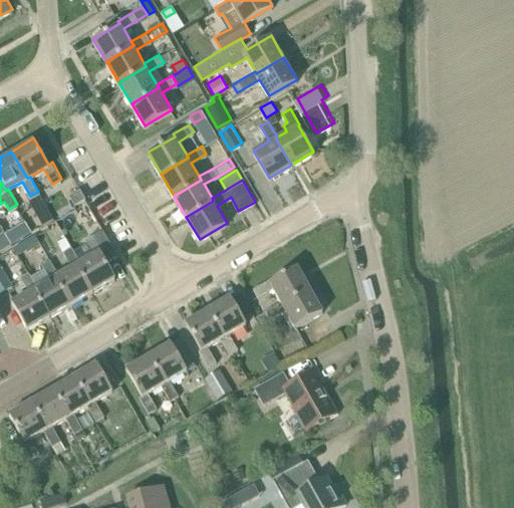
[(80,188),(69,194),(74,203),(85,197),(80,188)]
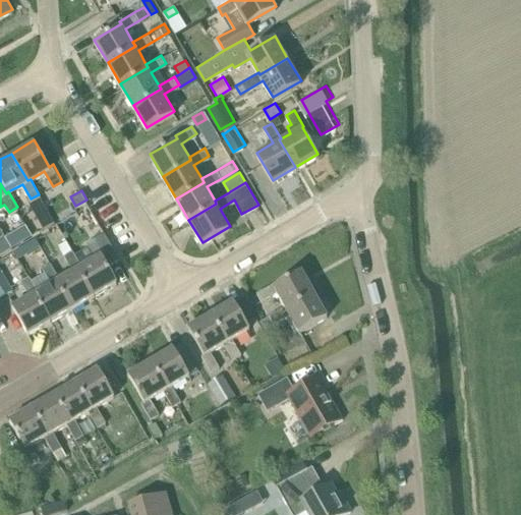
[(48,209),(37,215),(44,226),(54,220),(48,209)]
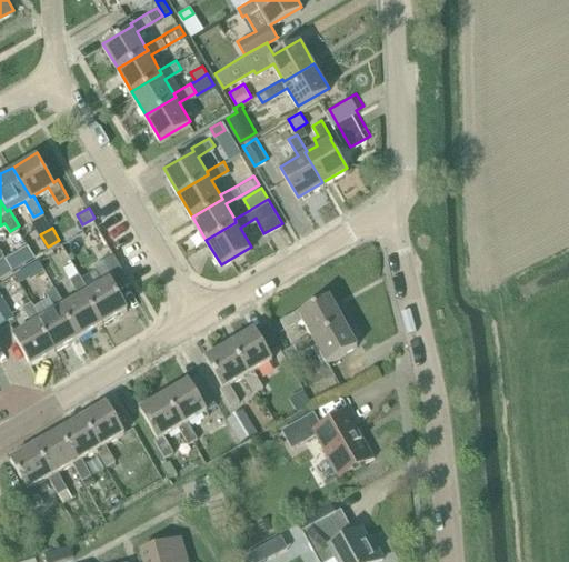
[(11,269),(20,264),(13,251),(5,256),(11,269)]
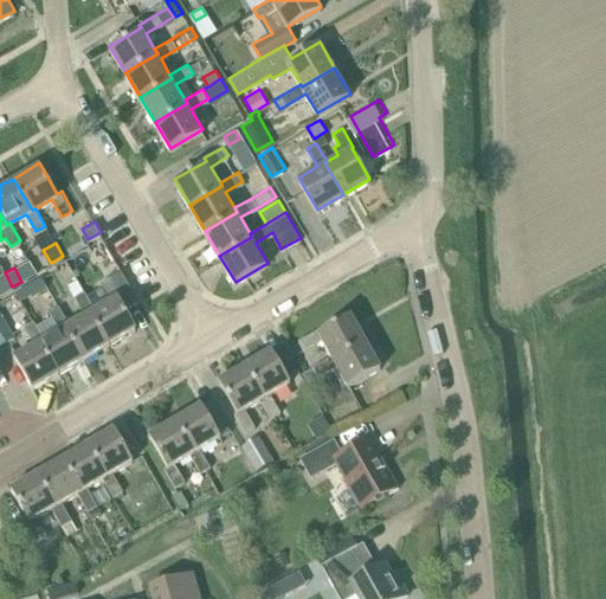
[(110,298),(95,308),(91,310),(110,341),(135,326),(124,307),(139,298),(121,268),(100,281),(110,298)]
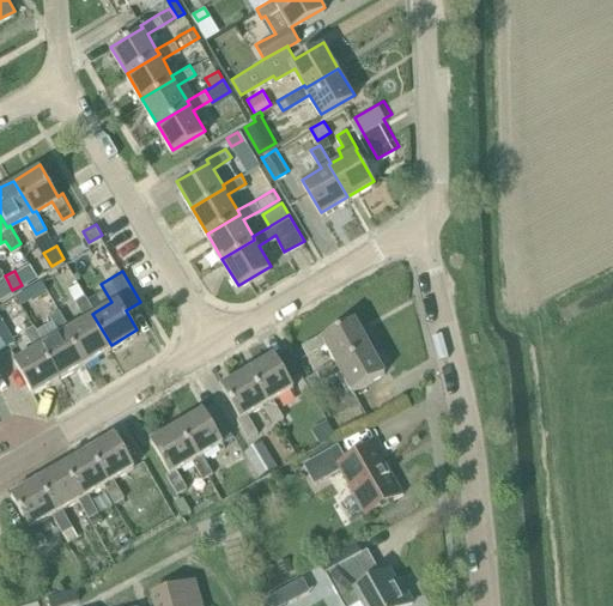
[(5,276),(0,278),(0,294),(1,296),(12,290),(5,276)]
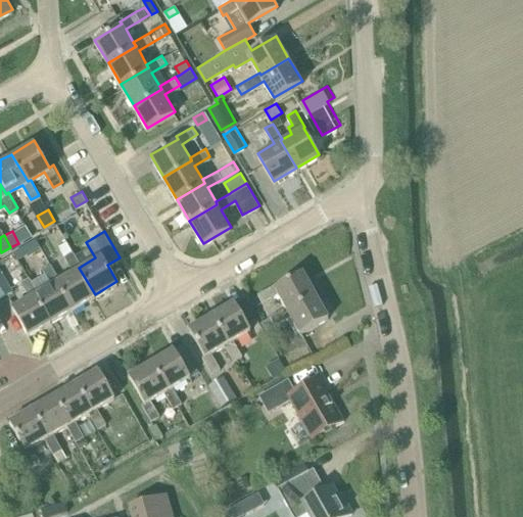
[(35,237),(22,244),(28,252),(40,245),(35,237)]
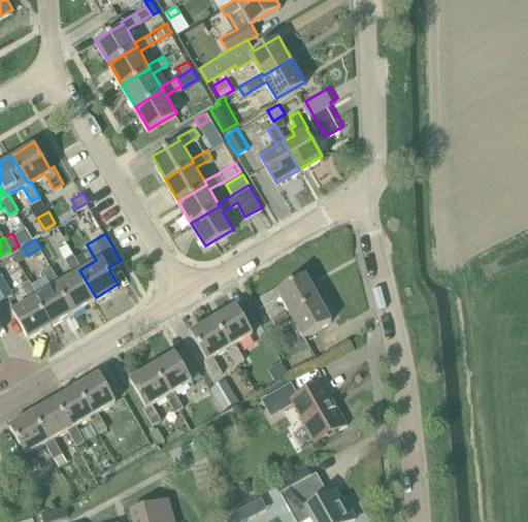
[(66,241),(58,246),(65,257),(73,253),(66,241)]
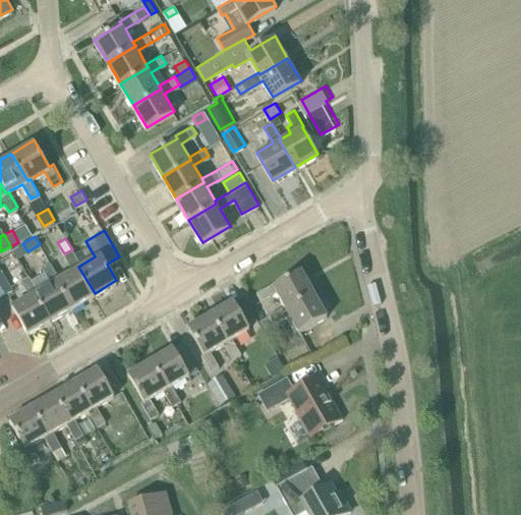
[(64,253),(73,270),(60,278),(57,279),(72,306),(95,293),(78,267),(81,265),(72,249),(64,253)]
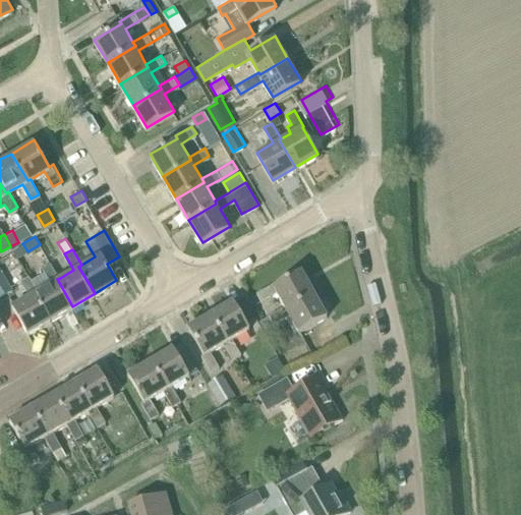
[(51,262),(43,267),(52,282),(38,290),(35,292),(51,319),(72,306),(57,279),(60,278),(51,262)]
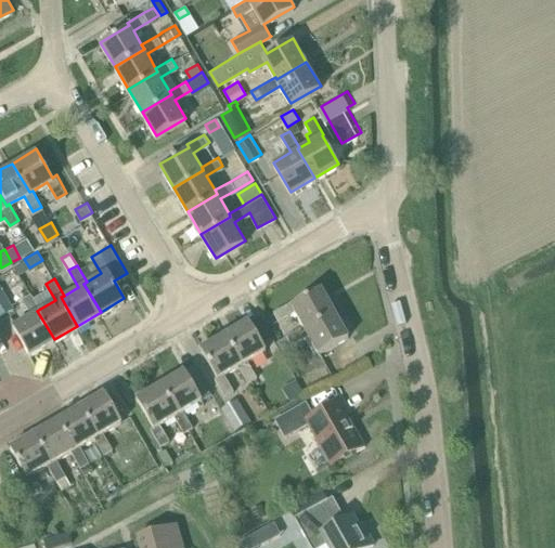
[(0,314),(13,307),(0,284),(0,314)]
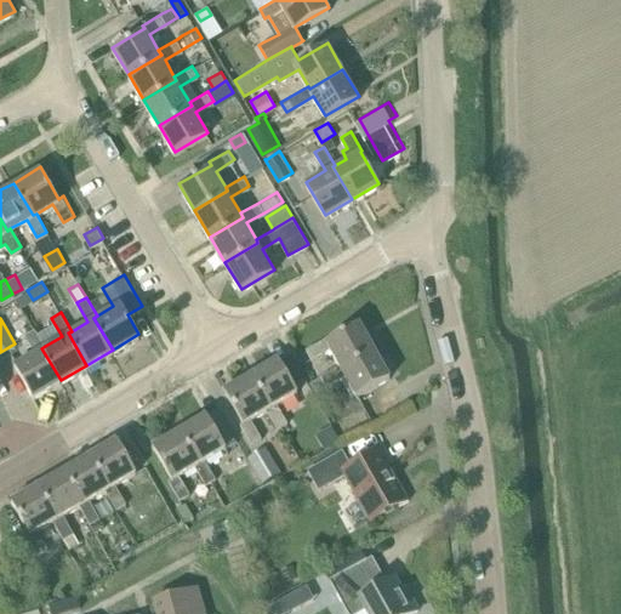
[(375,347),(360,320),(328,339),(325,335),(306,347),(312,357),(330,346),(340,363),(341,367),(375,347)]
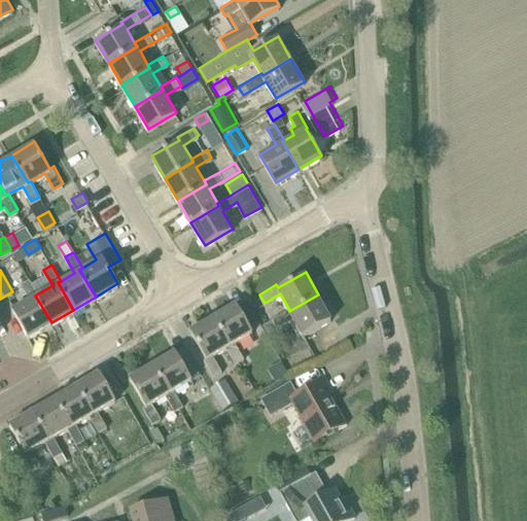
[(12,309),(29,336),(51,322),(35,296),(38,293),(29,278),(21,283),(30,299),(12,309)]
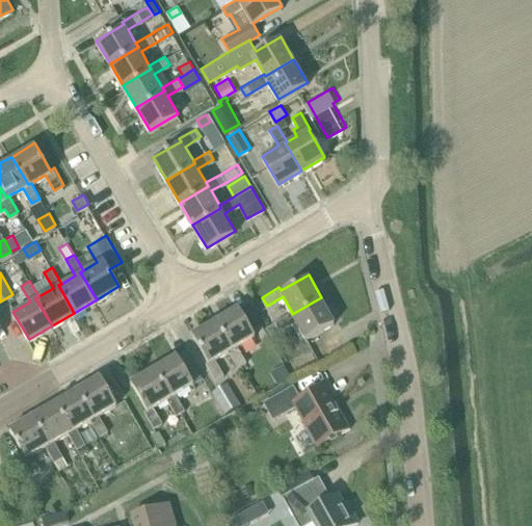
[(295,319),(306,337),(334,321),(321,297),(292,314),(291,311),(265,325),(269,334),(295,319)]
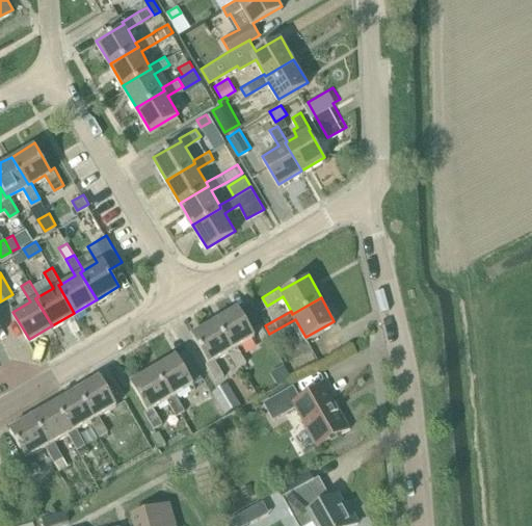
[(237,344),(255,334),(251,330),(263,322),(249,301),(239,308),(238,306),(215,319),(232,347),(229,349),(238,365),(246,360),(237,344)]
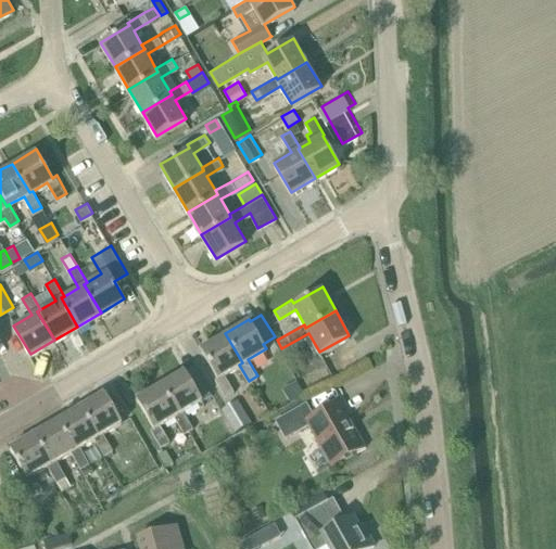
[(225,372),(239,365),(242,362),(225,333),(201,347),(218,375),(215,377),(226,394),(235,390),(225,372)]
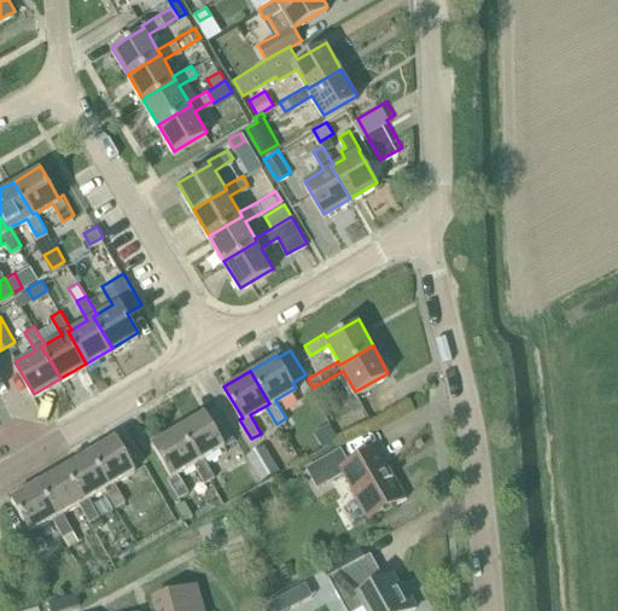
[(205,411),(179,426),(198,459),(194,461),(205,479),(215,475),(204,455),(225,443),(205,411)]
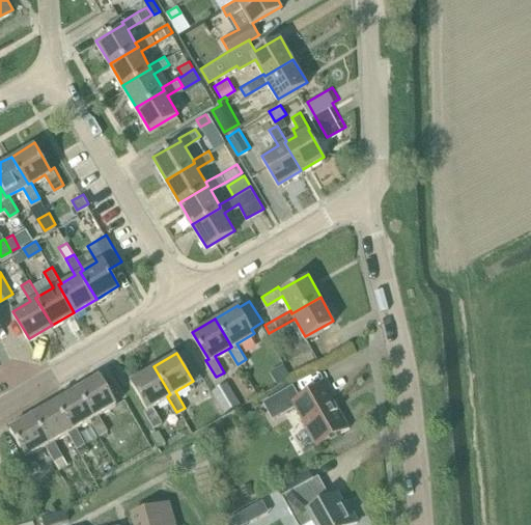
[(131,380),(147,407),(144,409),(154,425),(162,420),(152,405),(167,396),(170,394),(154,366),(131,380)]
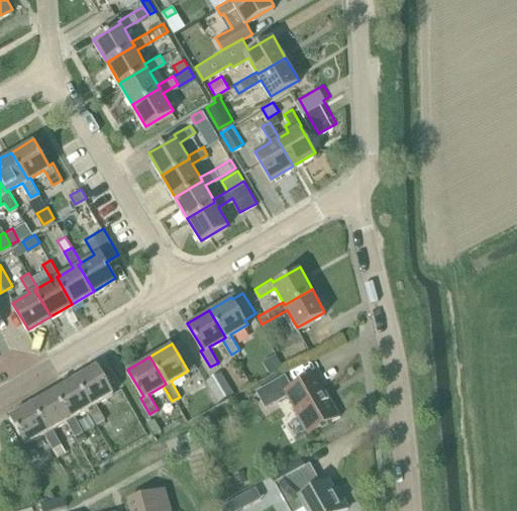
[(97,364),(75,377),(91,404),(88,406),(97,421),(105,417),(96,401),(113,391),(97,364)]
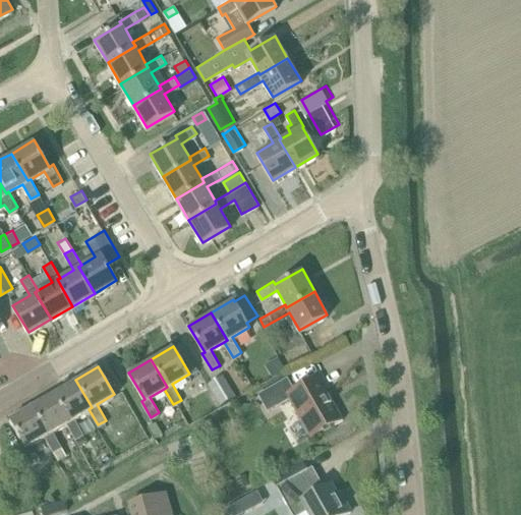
[(208,382),(221,404),(236,394),(223,373),(208,382)]
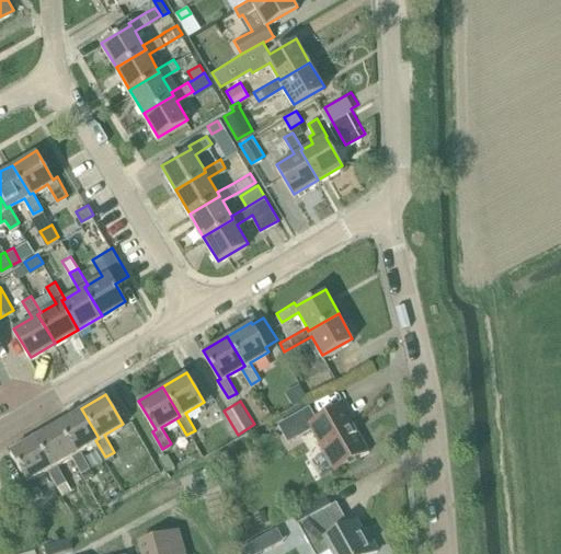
[(309,404),(278,422),(288,439),(312,425),(335,465),(367,448),(353,422),(356,419),(346,401),(317,417),(309,404)]
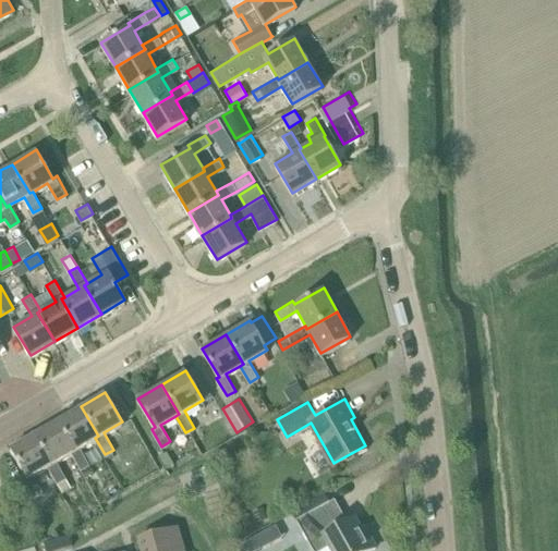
[(81,406),(58,419),(75,450),(72,452),(82,468),(89,463),(81,447),(95,438),(98,436),(81,406)]
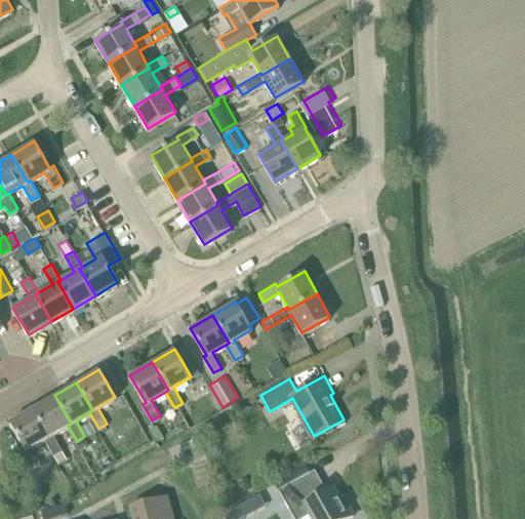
[(54,395),(33,408),(48,436),(45,438),(54,453),(63,449),(53,433),(68,426),(71,424),(54,395)]
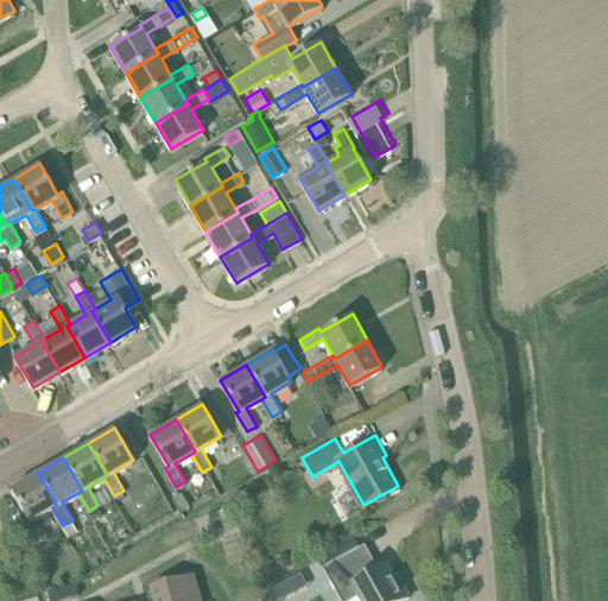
[(38,473),(12,488),(30,519),(25,522),(37,541),(46,535),(37,517),(52,507),(56,505),(38,473)]
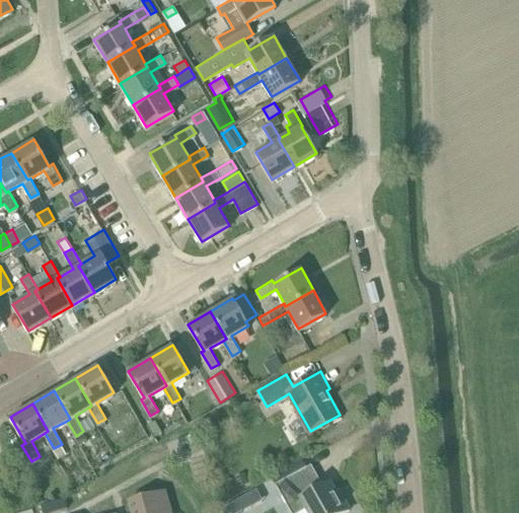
[(293,512),(305,506),(308,512),(338,512),(350,507),(339,488),(336,490),(330,480),(318,487),(306,464),(276,482),(292,512),(293,512)]
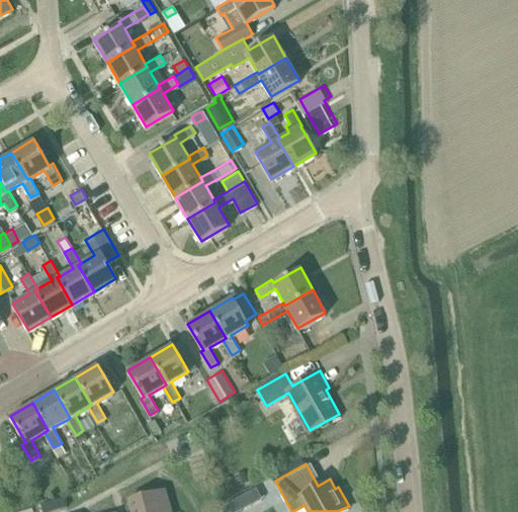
[(248,480),(244,470),(234,474),(238,484),(248,480)]
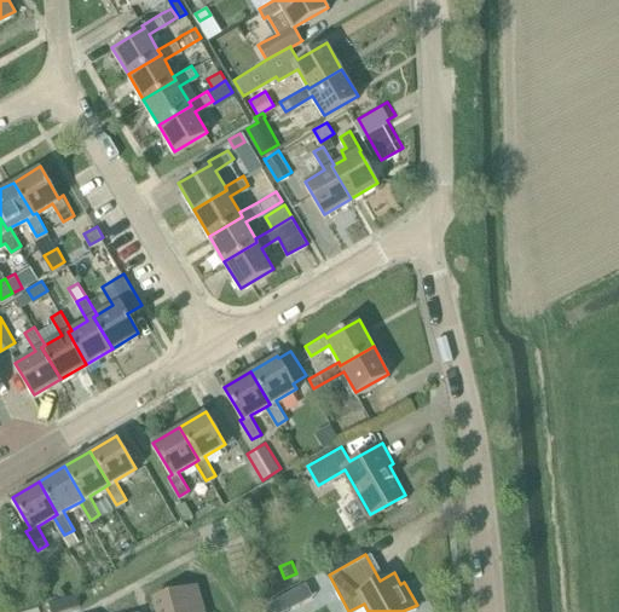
[(271,611),(289,611),(314,599),(305,581),(266,601),(271,611)]
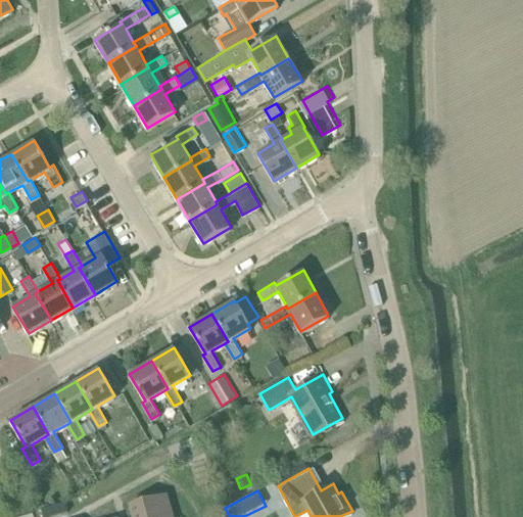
[(174,516),(168,492),(130,504),(133,516),(174,516)]
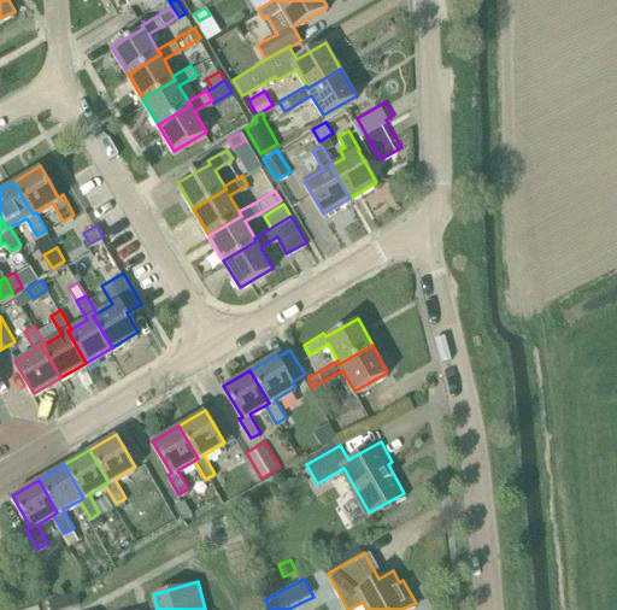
[(53,609),(81,600),(77,588),(50,597),(53,609)]
